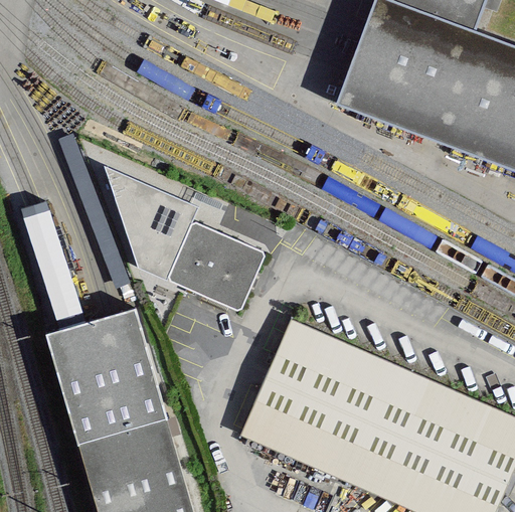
[(375,0),(336,101),(514,169),(514,45),(473,29),(483,0),(375,0)]
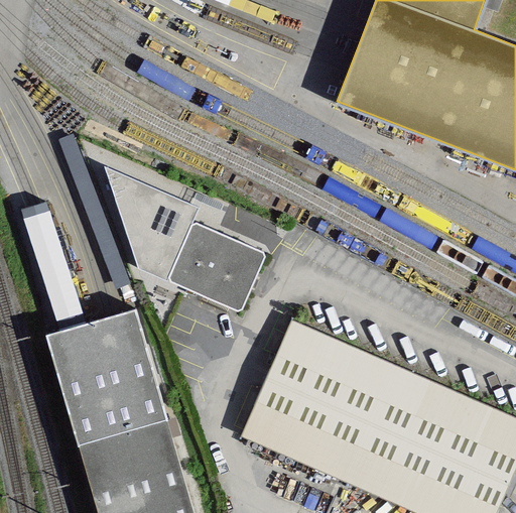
[(270,249),(194,217),(167,278),(244,310),(270,249)]
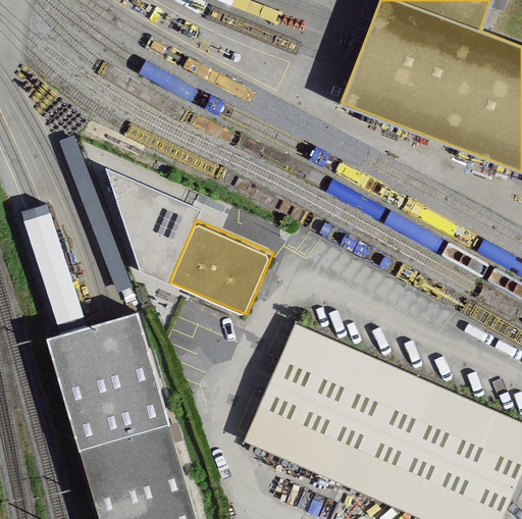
[(117,286),(134,280),(127,262),(111,267),(117,286)]
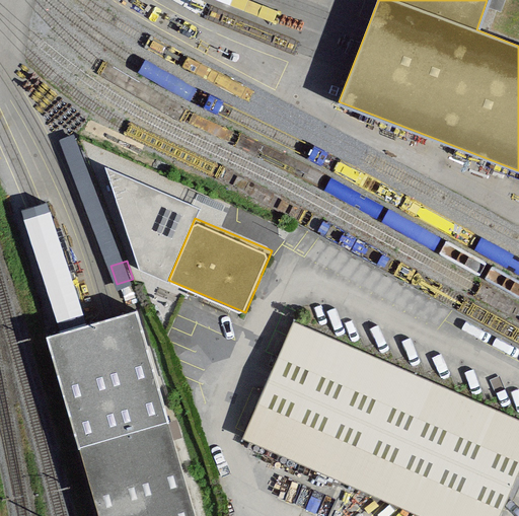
[(101,515),(198,515),(137,309),(112,316),(74,327),(49,335),(101,515)]
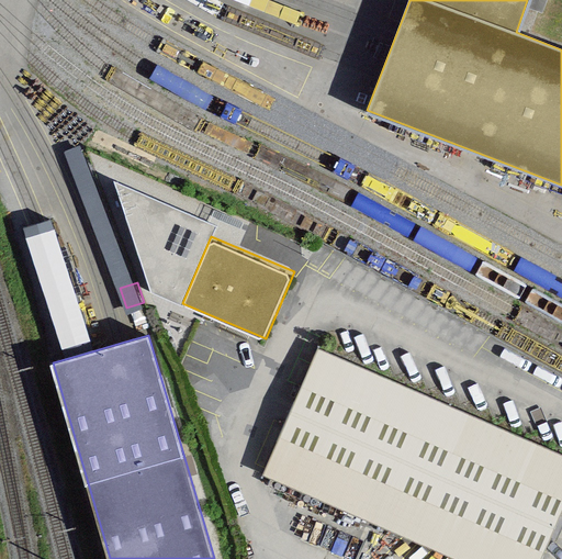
[(262,476),(451,558),(540,558),(561,509),(561,458),(318,348),(262,476)]
